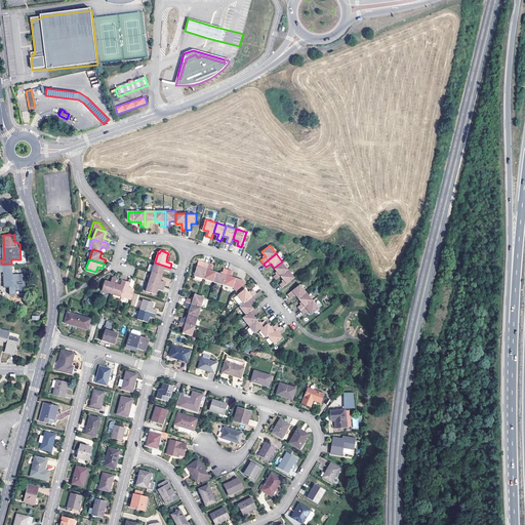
[(204,280),(209,265),(201,261),(198,264),(197,267),(194,277),(204,280)]
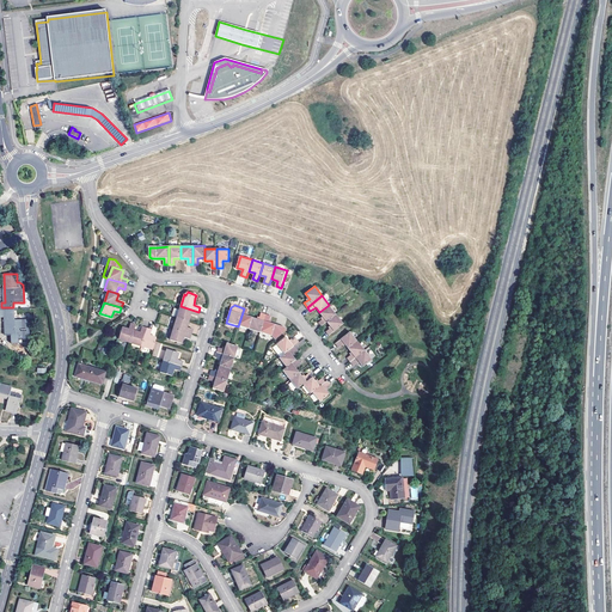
[(328,322),(336,314),(329,305),(319,312),(324,318),(318,322),(322,326),(328,322)]
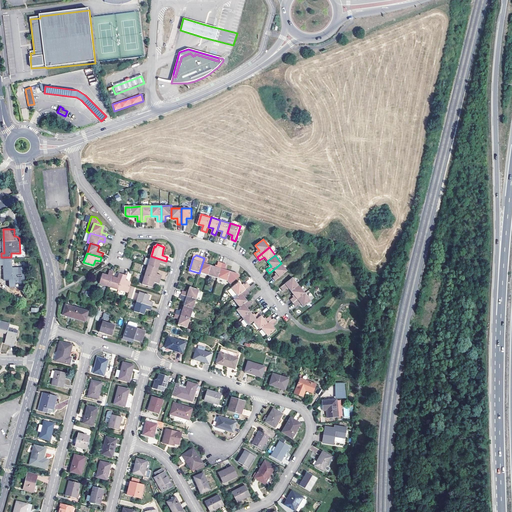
[(166,261),(151,256),(148,265),(158,268),(159,263),(164,265),(166,261)]
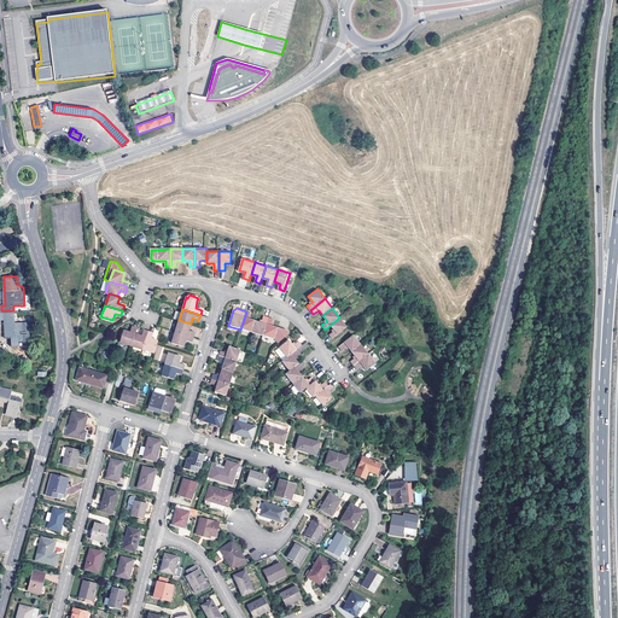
[(246,312),(240,330),(252,333),(256,321),(249,319),(250,313),(246,312)]
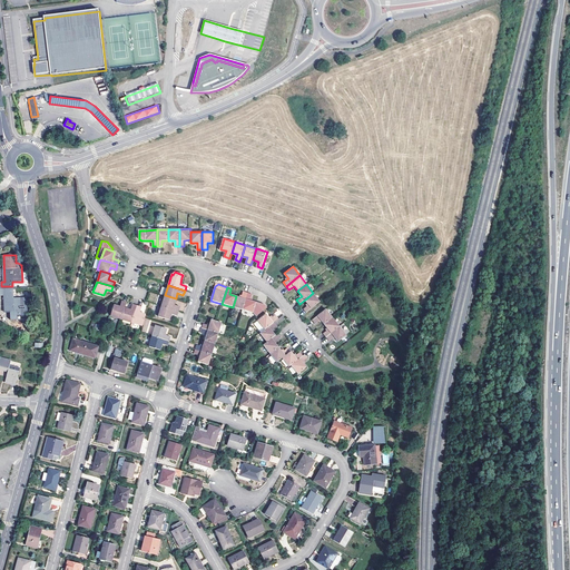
[(6,291),(1,291),(1,295),(5,295),(6,312),(11,312),(11,320),(18,320),(18,315),(28,315),(28,313),(27,297),(12,298),(12,288),(6,288),(6,291)]
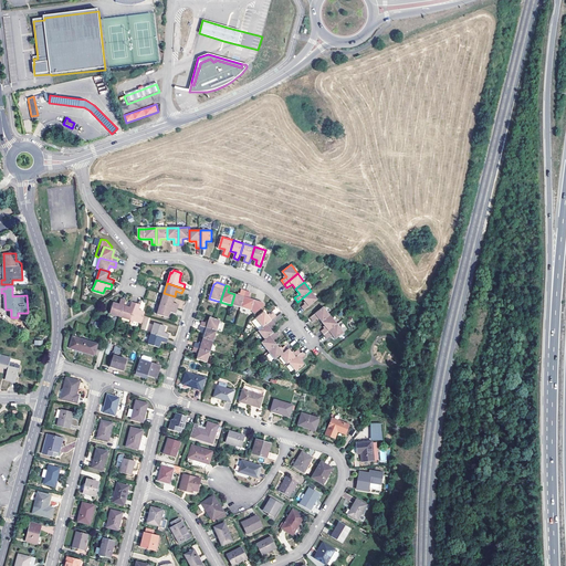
[(241,307),(247,291),(242,290),(240,295),(234,294),(231,305),(241,307)]
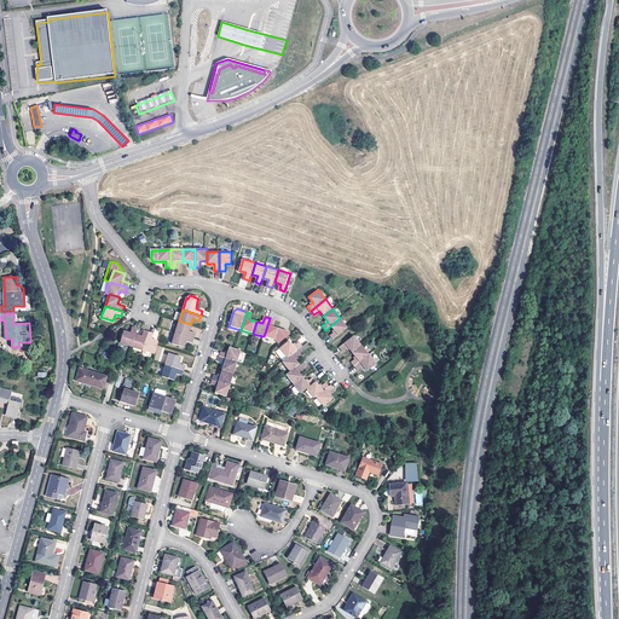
[(270,318),(264,336),(276,340),(279,343),(290,335),(288,331),(278,329),(272,327),(275,320),(270,318)]
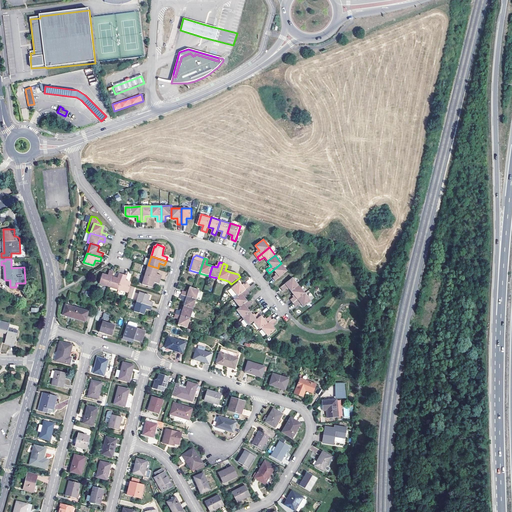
[(287,271),(281,263),(274,269),(277,274),(273,277),(275,281),(287,271)]
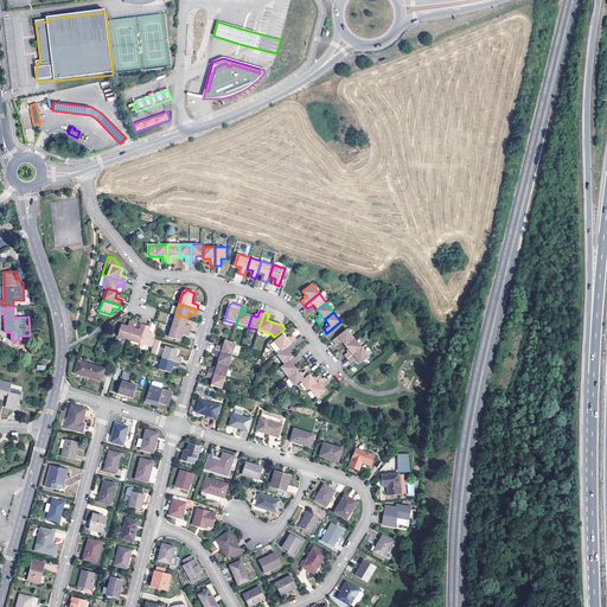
[(185,325),(187,318),(176,314),(172,326),(190,332),(191,327),(185,325)]
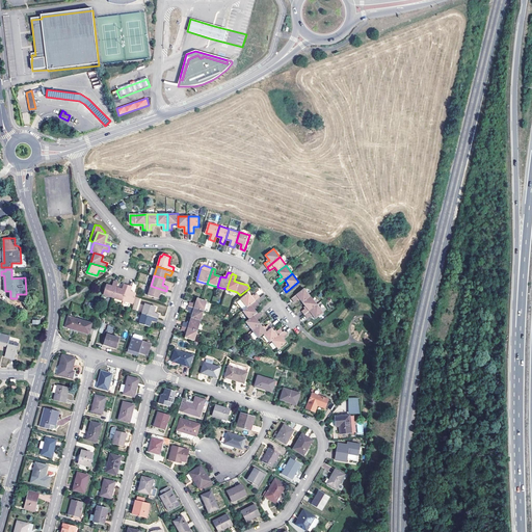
[(116,288),(117,283),(114,282),(112,287),(106,285),(103,295),(113,298),(116,288)]
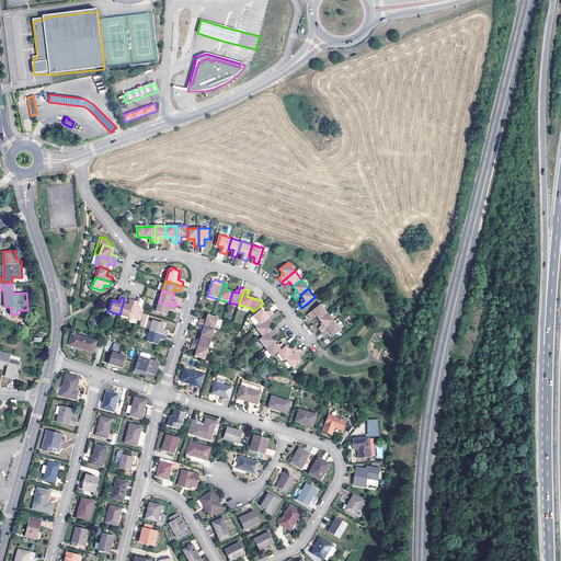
[(129,318),(135,301),(130,300),(128,306),(123,304),(119,315),(129,318)]
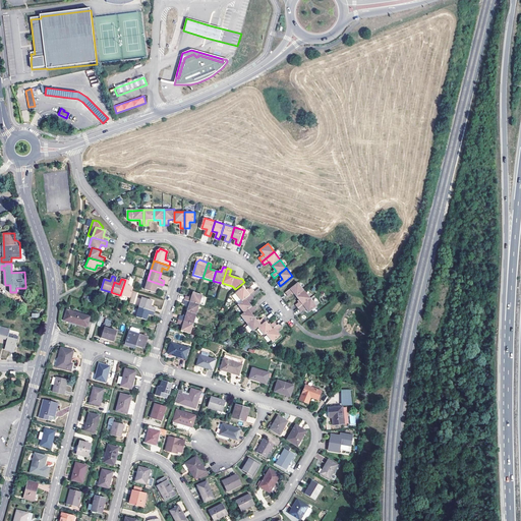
[(125,280),(120,295),(130,298),(132,290),(133,288),(128,286),(129,281),(125,280)]
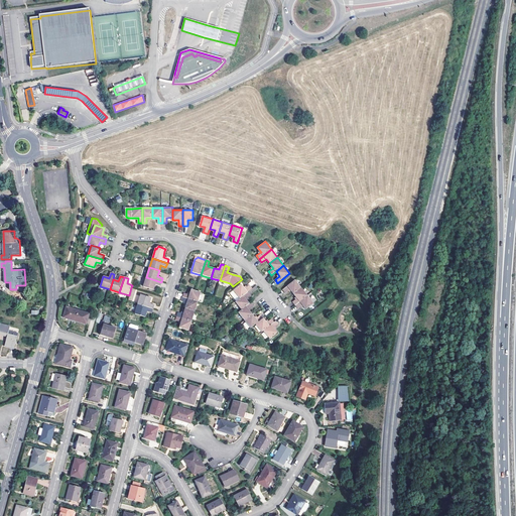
[(161,282),(146,277),(143,287),(153,289),(154,284),(160,286),(161,282)]
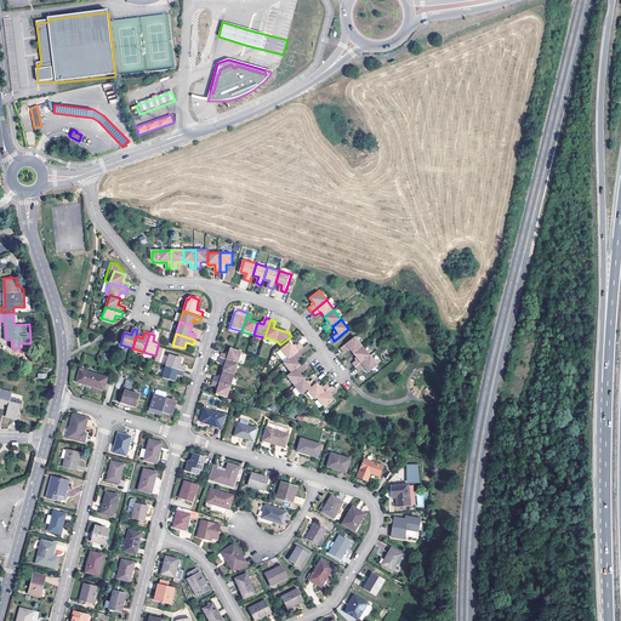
[(353,354),(363,347),(355,337),(340,348),(343,353),(348,348),(353,354)]
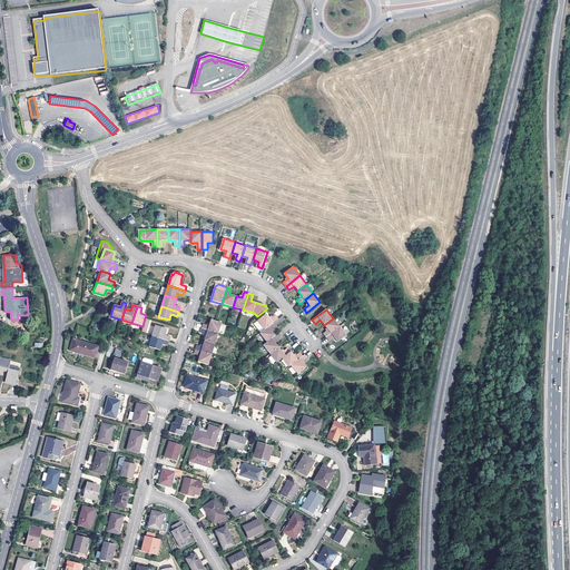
[(275,323),(279,320),(276,315),(272,318),(267,314),(258,321),(266,331),(275,323)]
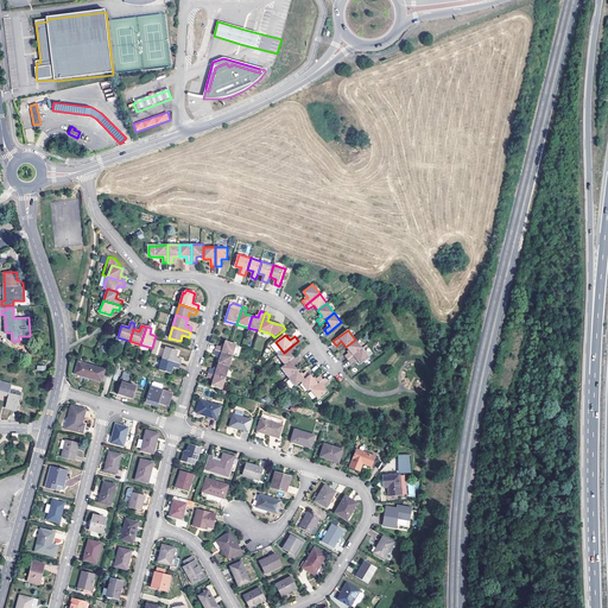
[(355,340),(346,347),(350,353),(344,356),(348,360),(362,348),(355,340)]
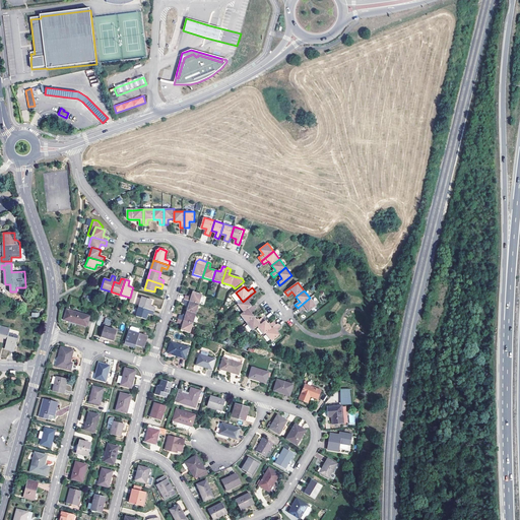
[(186,296),(185,300),(199,305),(202,295),(197,294),(193,291),(191,297),(186,296)]
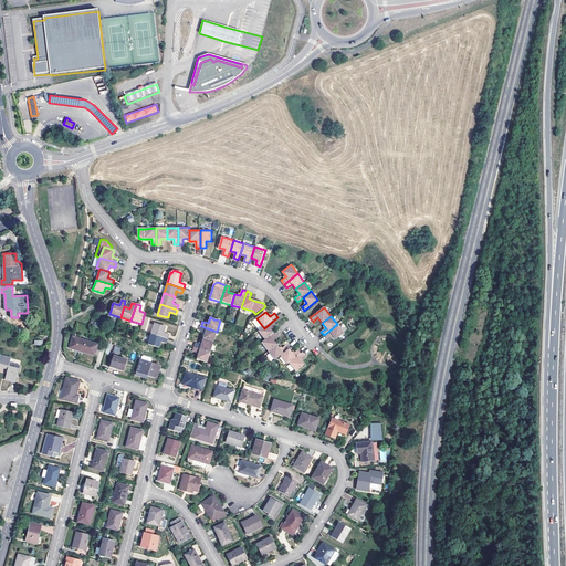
[(257,318),(253,322),(260,331),(264,328),(257,318)]
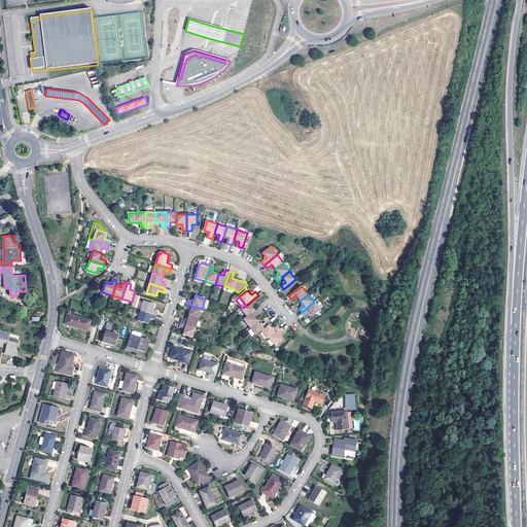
[(242,309),(247,316),(255,309),(252,305),(256,302),(254,299),(246,306),(242,308),(242,309)]
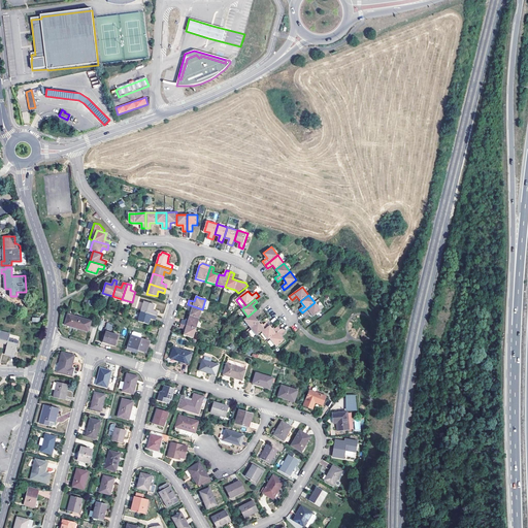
[(144,302),(141,311),(157,317),(158,312),(153,310),(154,305),(144,302)]
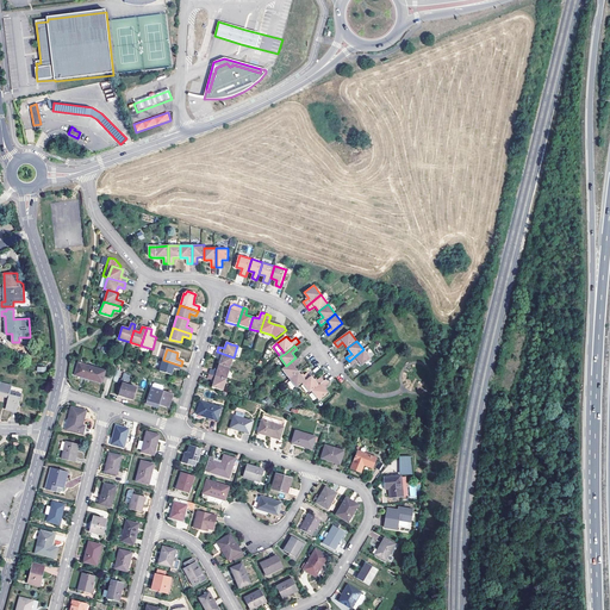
[(371,359),(363,349),(349,361),(353,366),(358,361),(362,367),(371,359)]
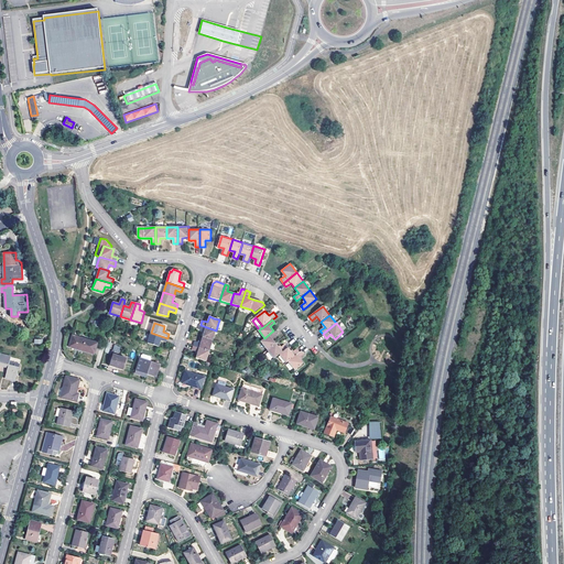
[(205,332),(203,337),(213,340),(216,331),(201,325),(198,329),(205,332)]
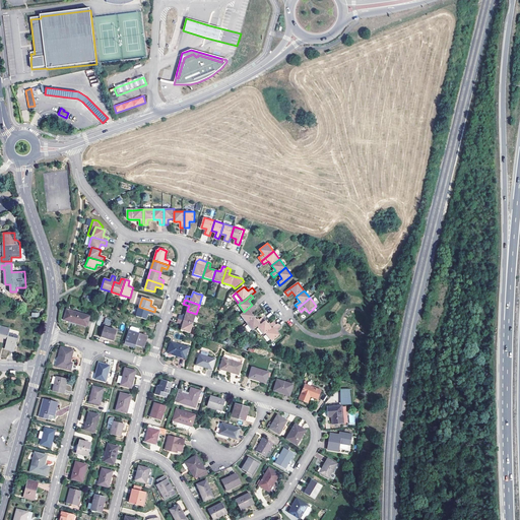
[(247,322),(255,316),(251,311),(255,308),(253,305),(252,305),(244,312),(241,314),(247,322)]
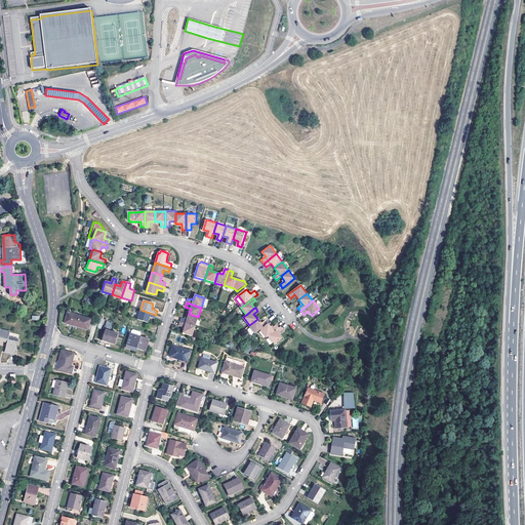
[(154,319),(156,315),(140,310),(137,320),(147,323),(149,317),(154,319)]
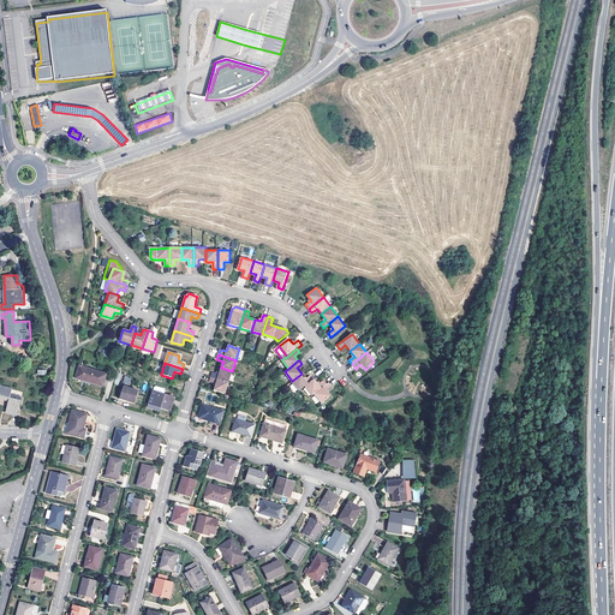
[(102,386),(106,374),(79,365),(77,376),(91,381),(91,382),(102,386)]
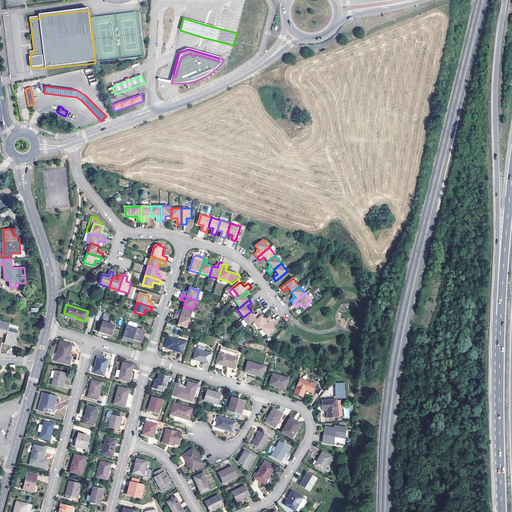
[(177,310),(176,314),(190,319),(193,309),(184,306),(182,312),(177,310)]
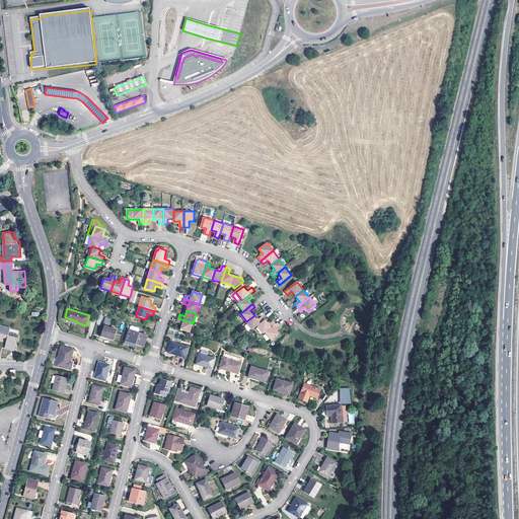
[(257,319),(254,315),(246,321),(253,329),(257,325),(266,320),(263,316),(257,319)]
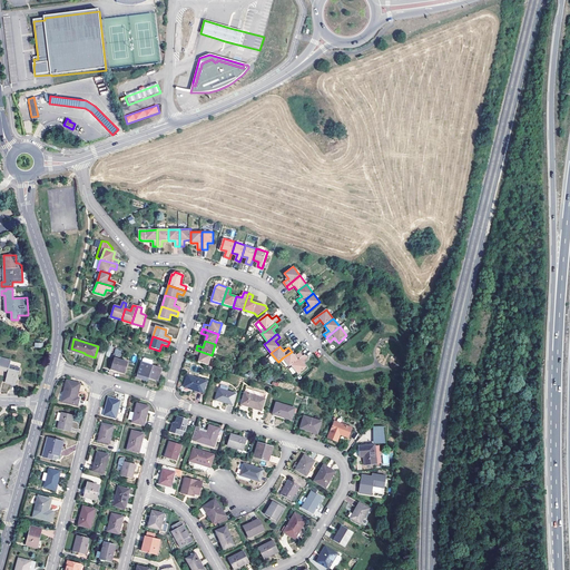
[(200,356),(198,362),(208,365),(212,355),(196,350),(194,354),(200,356)]
